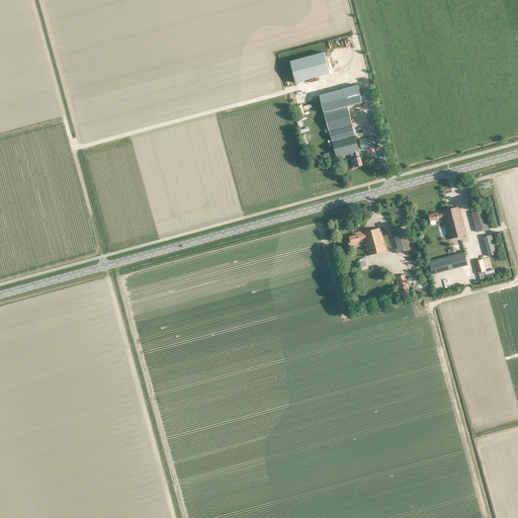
[(330,74),(324,53),(289,62),(295,83),(330,74)]
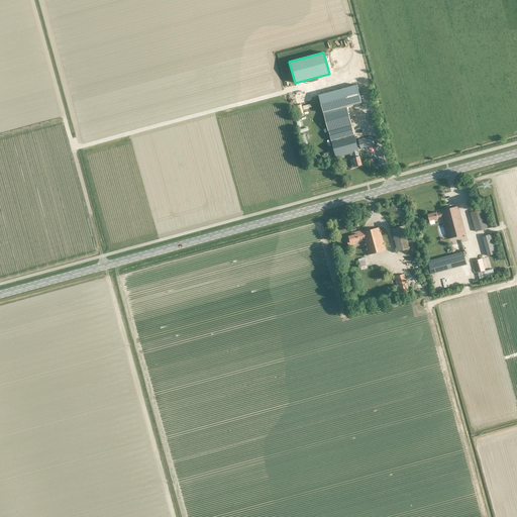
[(357,85),(319,95),(324,112),(346,106),(362,102),(357,85)]
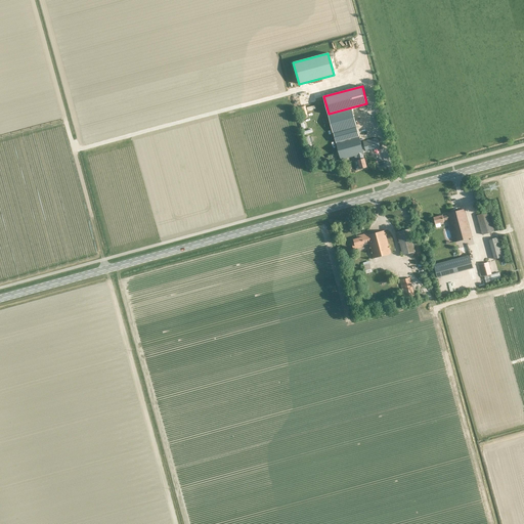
[(362,148),(358,136),(359,136),(351,107),(329,114),(336,142),(341,159),(357,155),(358,160),(357,160),(360,169),(366,167),(364,158),(363,159),(361,154),(363,154),(362,151),(362,148)]
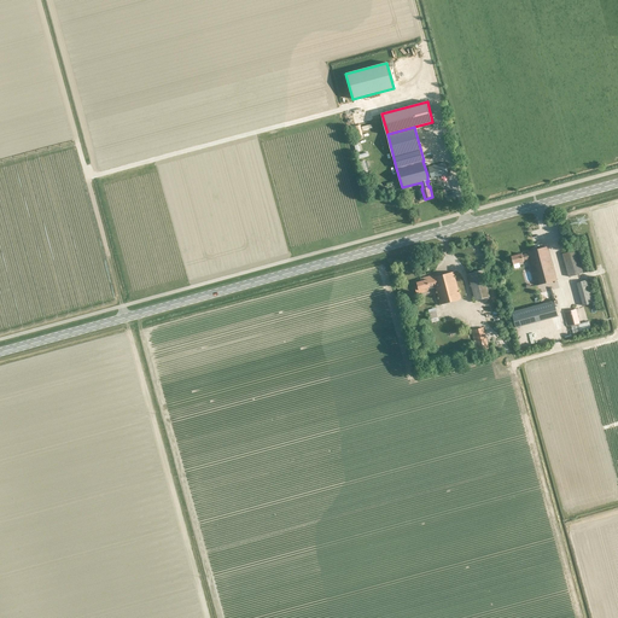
[(430,174),(427,175),(427,179),(431,178),(431,179),(448,174),(445,165),(429,170),(430,174)]
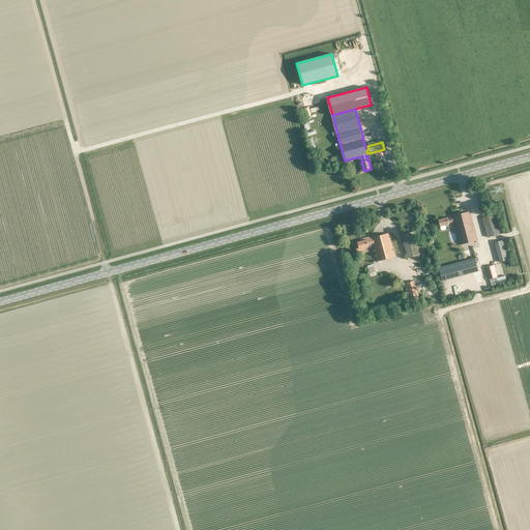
[(460,244),(477,239),(470,211),(452,216),(452,217),(447,218),(447,217),(438,219),(440,227),(449,224),(449,223),(453,222),(460,244)]
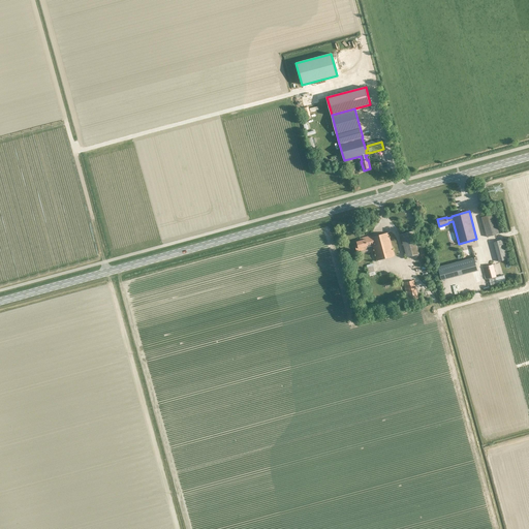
[(486,237),(499,234),(493,211),(486,213),(486,216),(480,217),(486,237)]
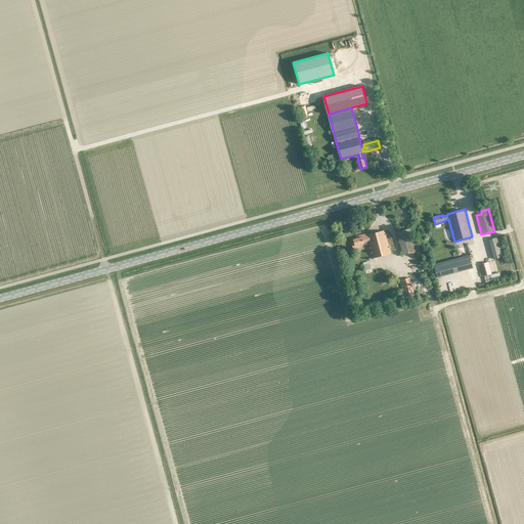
[(402,254),(415,251),(408,229),(396,232),(402,254)]
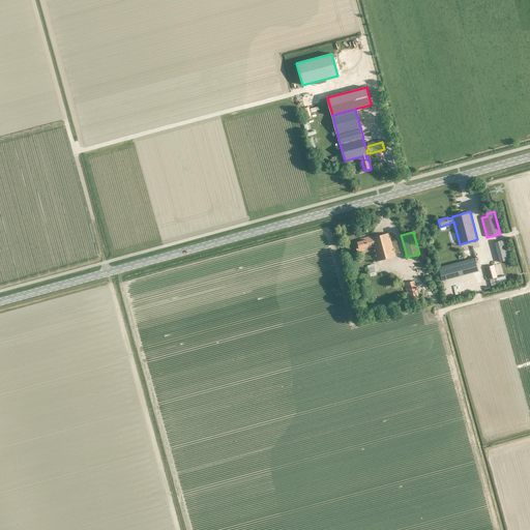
[(358,246),(356,246),(357,253),(367,249),(366,246),(369,246),(369,245),(373,244),(378,261),(394,256),(388,233),(372,238),(371,236),(360,239),(361,241),(357,242),(358,246)]
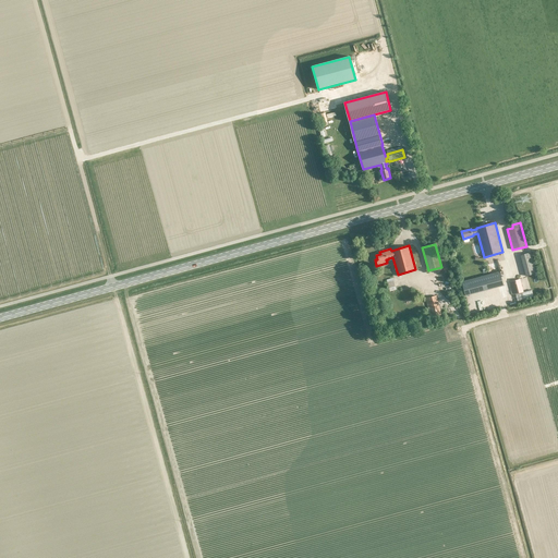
[(525,276),(537,273),(532,252),(520,255),(525,276)]
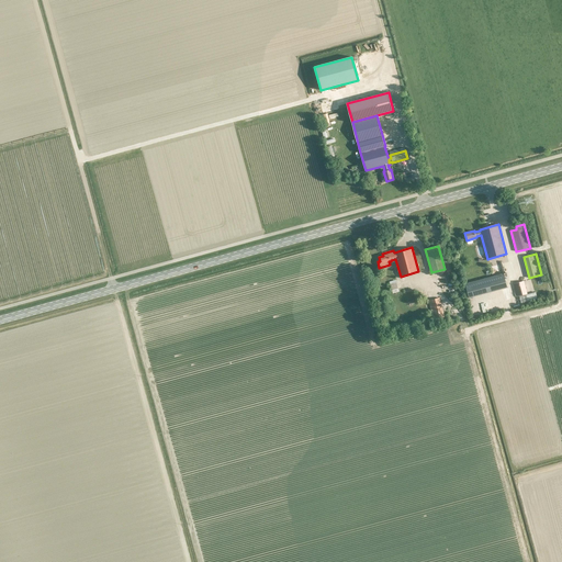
[(507,287),(504,273),(465,283),(469,298),(507,287)]
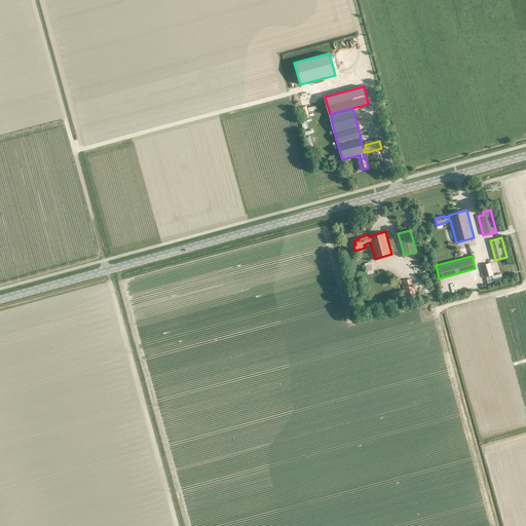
[(490,263),(480,266),(483,277),(486,277),(488,284),(502,279),(500,273),(493,275),(490,263)]
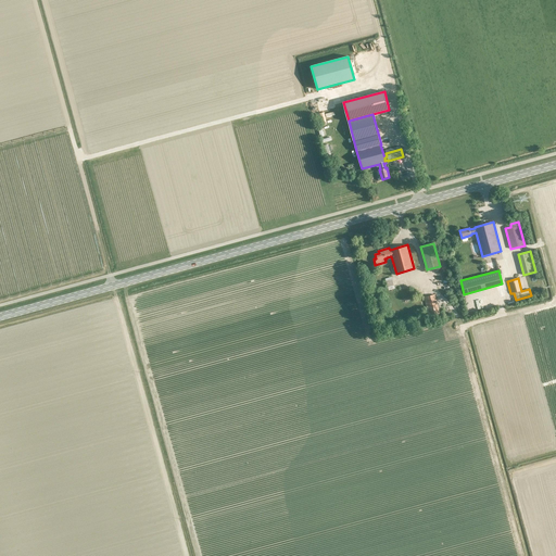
[(427,311),(438,307),(434,294),(424,298),(427,311)]
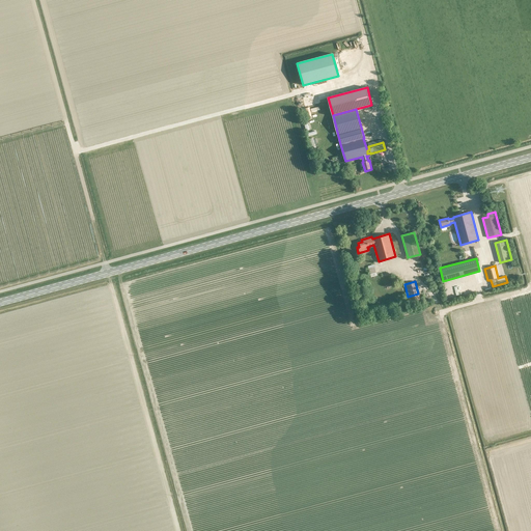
All buildings are outlined.
